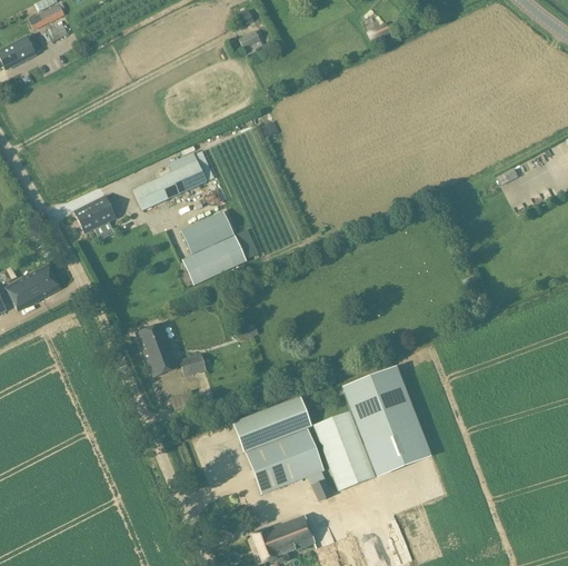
[(59,2),(29,18),(35,29),(50,20),(51,21),(66,13),(62,8),(65,7),(62,1),(60,2),(59,2)]
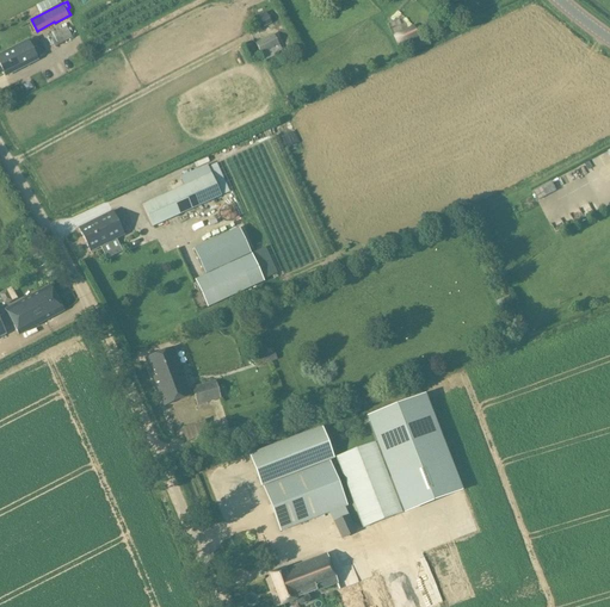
[(257,24),(270,17),(266,11),(253,17),(257,24)]
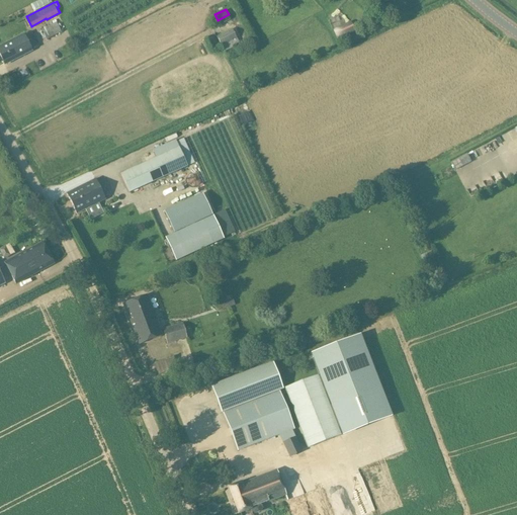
[(58,20),(42,27),(48,37),(62,30),(58,20)]
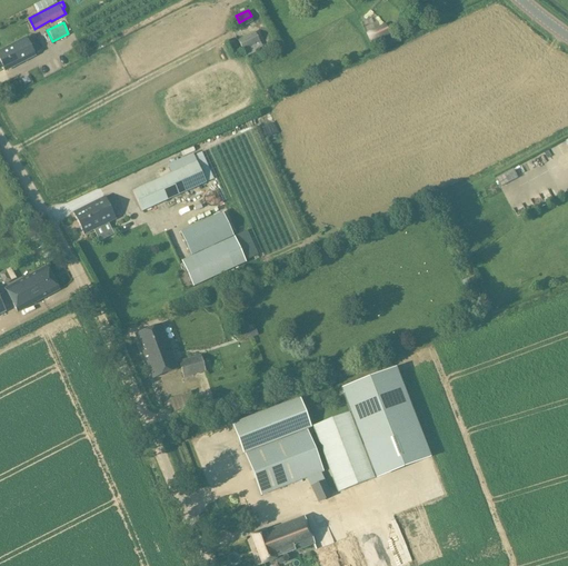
[(372,38),(379,35),(376,27),(369,30),(372,38)]
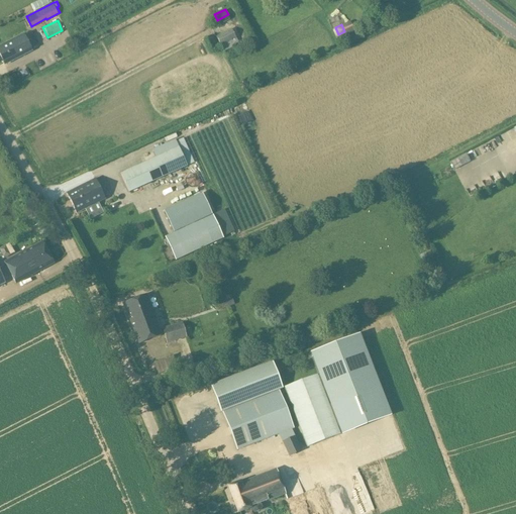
[(232,26),(217,34),(222,43),(236,35),(232,26)]
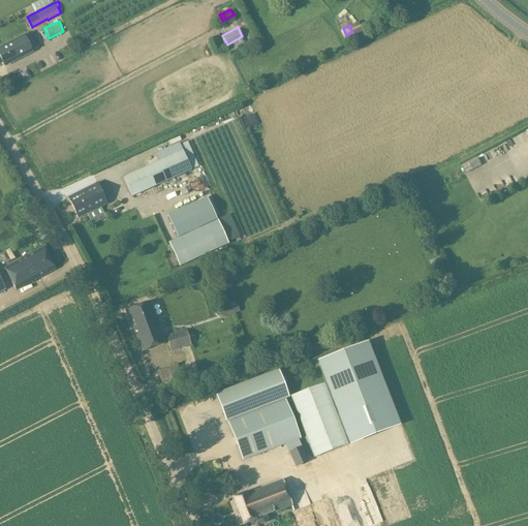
[(25,34),(0,45),(0,52),(5,63),(33,50),(41,44),(33,30),(25,33),(25,34)]
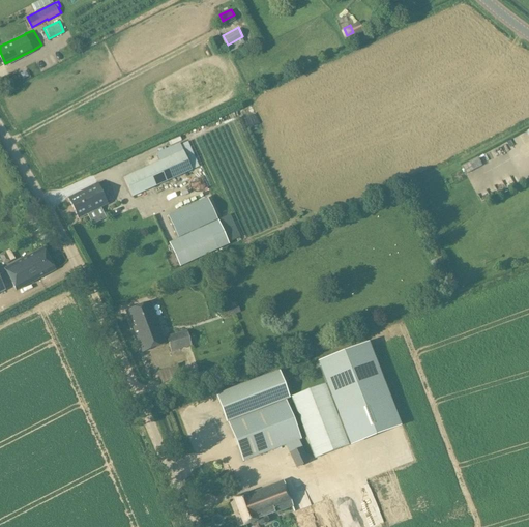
[(184,149),(124,175),(134,195),(193,168),(184,149)]
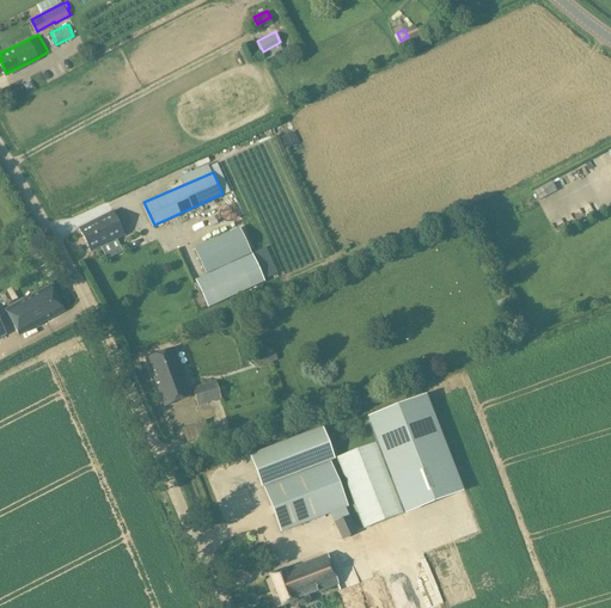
[(553,178),(533,186),(537,192),(555,184),(553,178)]
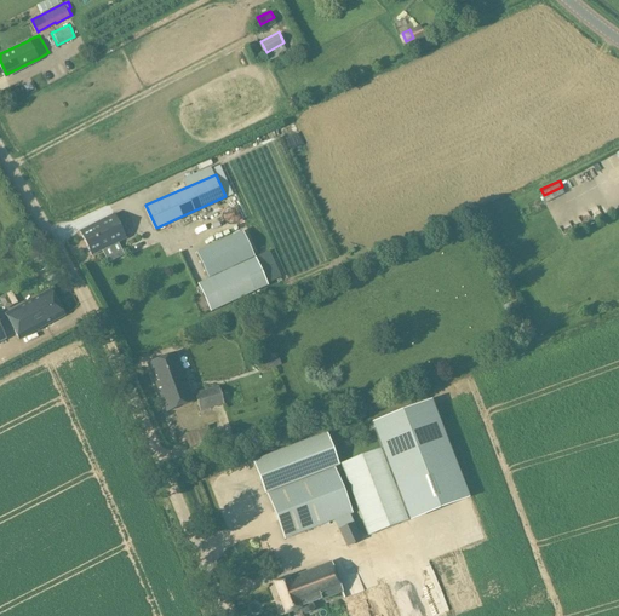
[(116,211),(81,229),(93,253),(127,235),(116,211)]
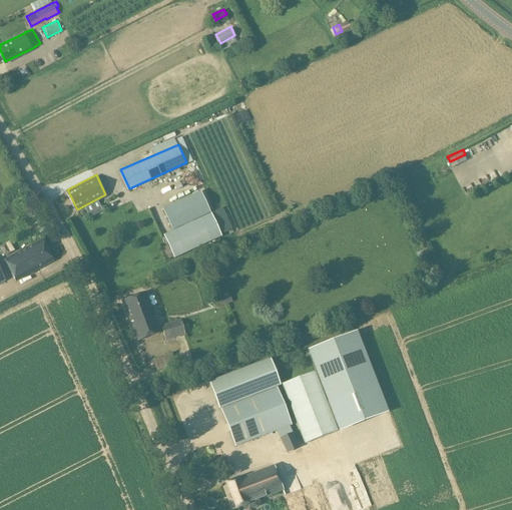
[(211,211),(193,219),(203,242),(222,234),(211,211)]
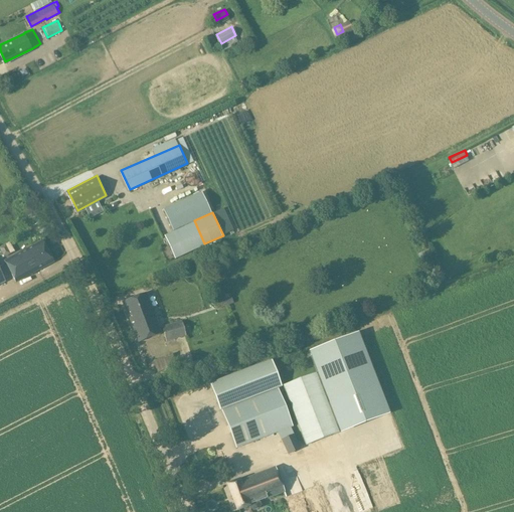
[(5,259),(17,280),(54,261),(42,238),(5,259)]
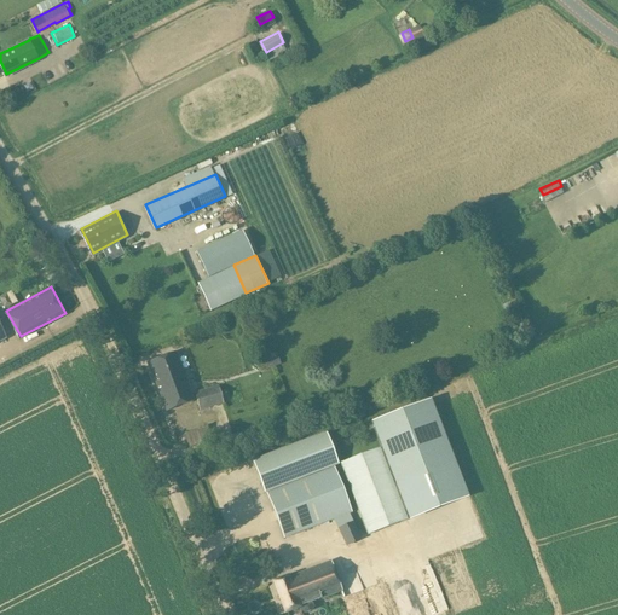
[(149,360),(167,408),(195,398),(177,349),(149,360)]
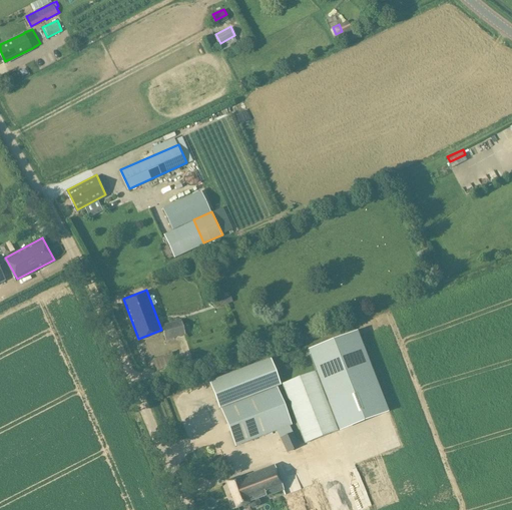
[(162,324),(166,339),(186,333),(181,318),(162,324)]
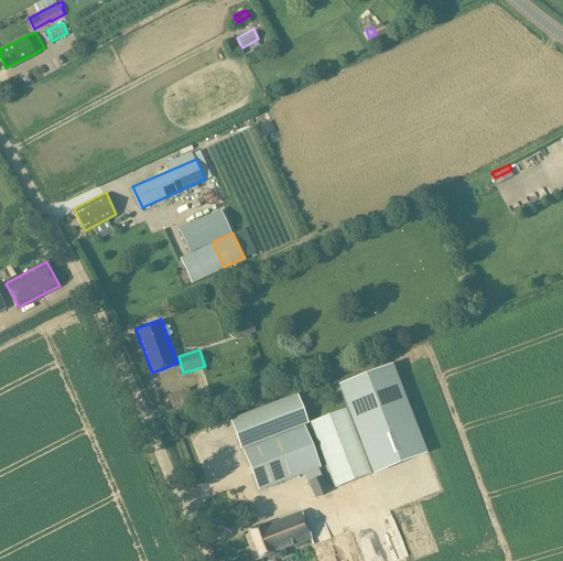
[(339,386),(361,442),(413,422),(391,366),(339,386)]
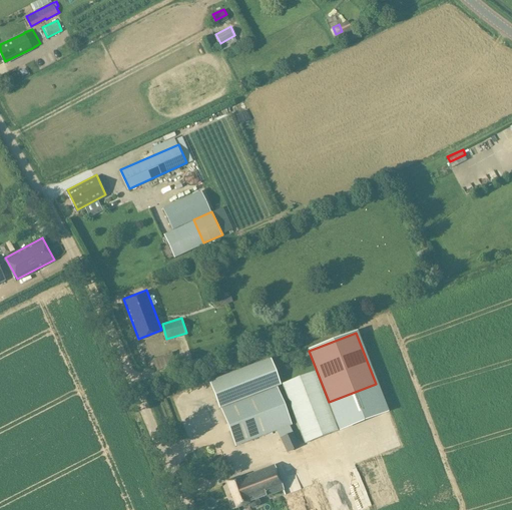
[(173,350),(154,357),(157,368),(176,362),(173,350)]
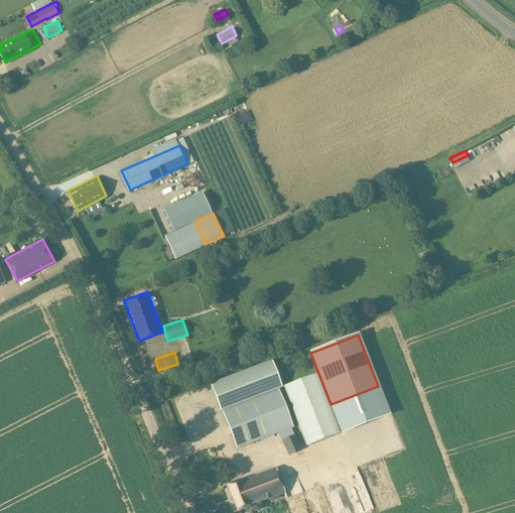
[(213,384),(237,446),(294,425),(279,387),(282,386),(273,361),(213,384)]
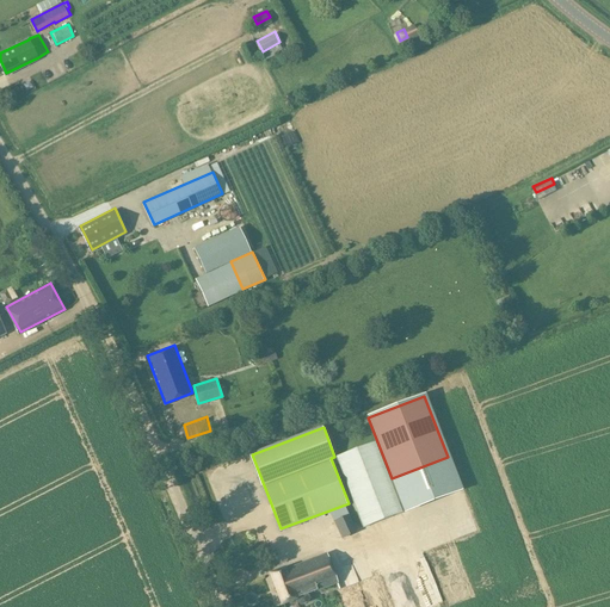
[(365,526),(404,511),(376,440),(337,454),(365,526)]
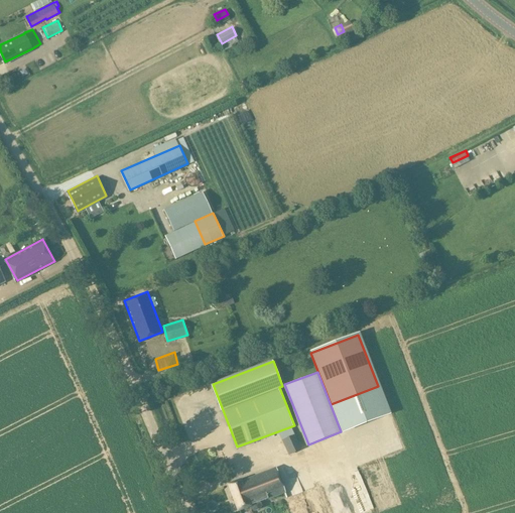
[(294,432),(282,438),(289,454),(301,447),(294,432)]
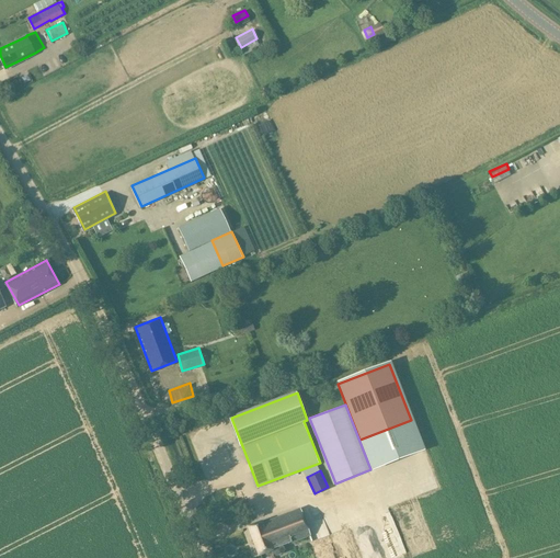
[(285,548),(283,543),(309,534),(300,508),(263,522),(262,520),(249,525),(260,554),(271,549),(273,553),(276,555),(284,551),(285,548)]
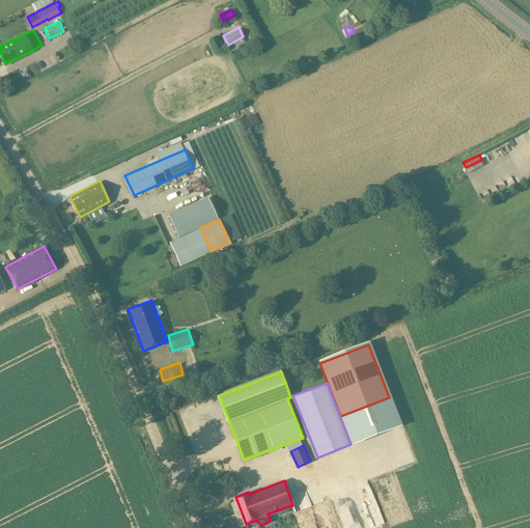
[(339,527),(329,498),(295,511),(301,527),(339,527)]
